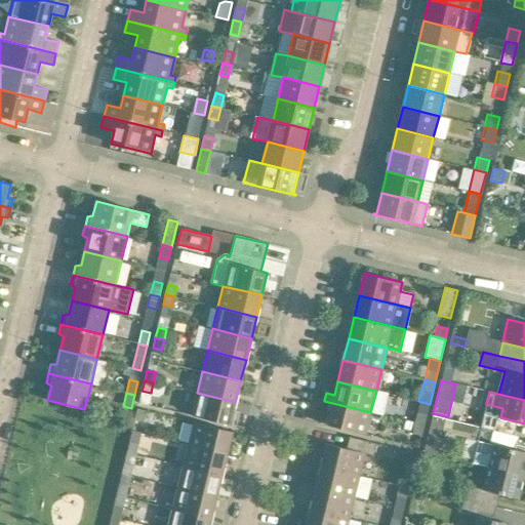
[(235,402),(197,393),(192,415),(236,427),(239,412),(233,410),(235,402)]
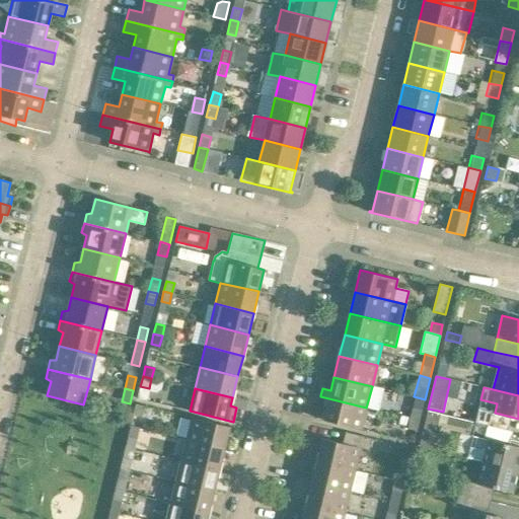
[(328,398),(323,420),(361,429),(366,408),(320,396),(328,398)]
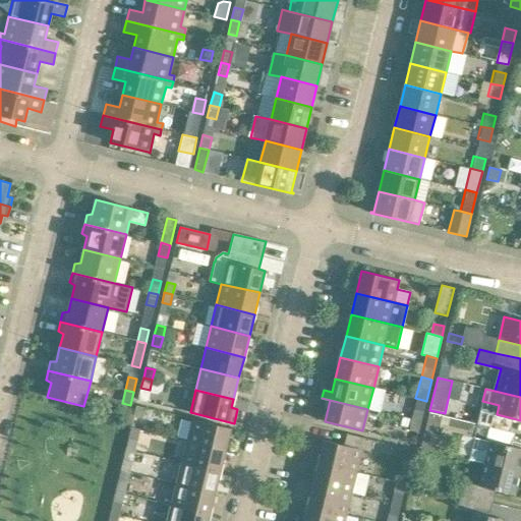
[(136,405),(134,416),(142,418),(146,408),(136,405)]
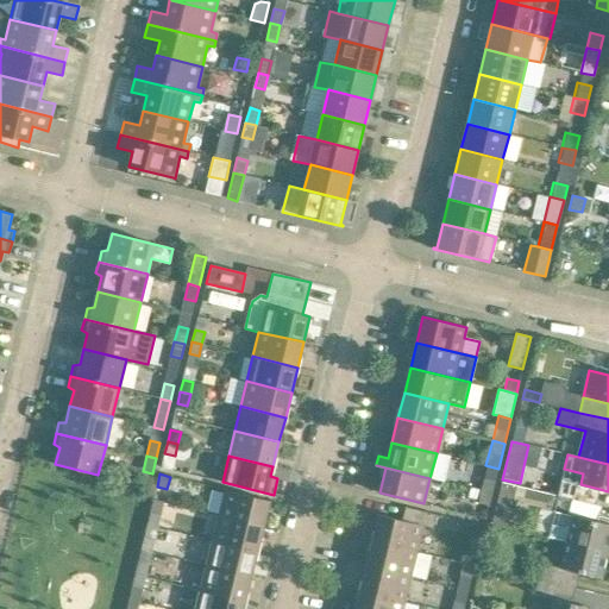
[(546,493),(556,495),(575,500),(596,506),(600,489),(581,484),(550,477),(546,493)]
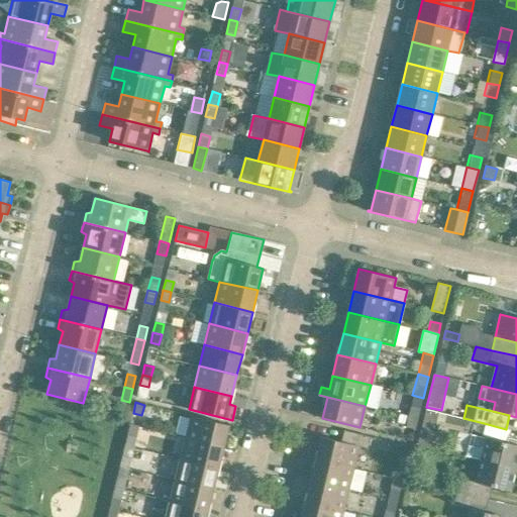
[(410,406),(407,416),(418,419),(420,408),(410,406)]
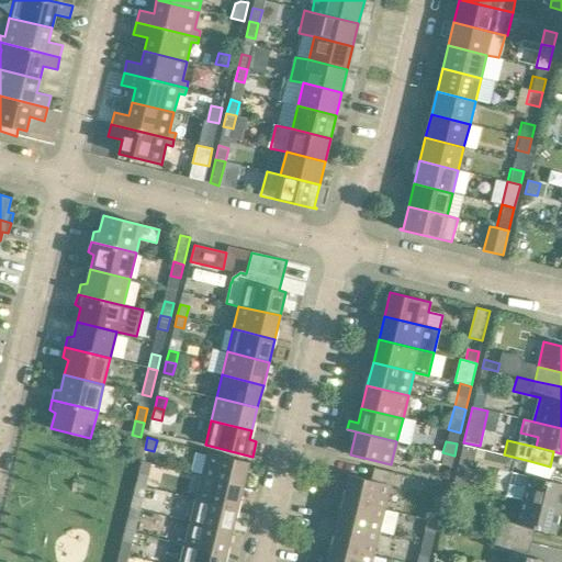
[(459,460),(473,463),(476,449),(463,446),(459,460)]
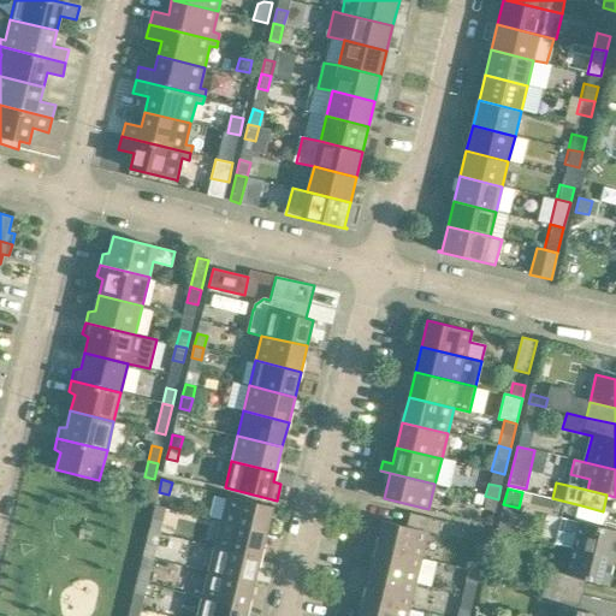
[(227,496),(221,521),(266,533),(272,507),(227,496)]
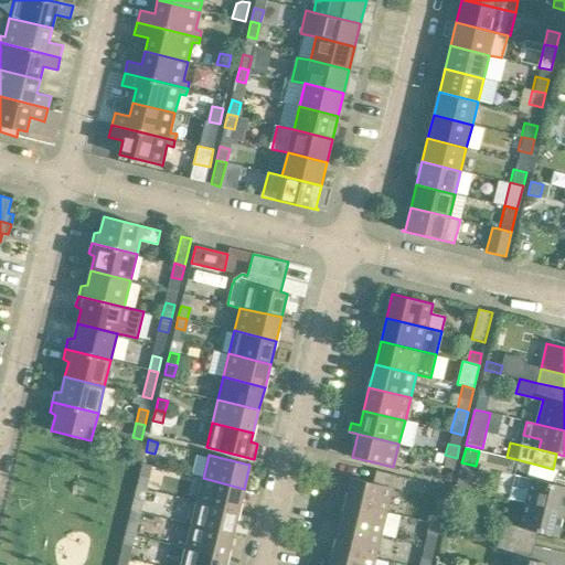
[(454,470),(457,458),(445,455),(443,468),(454,470)]
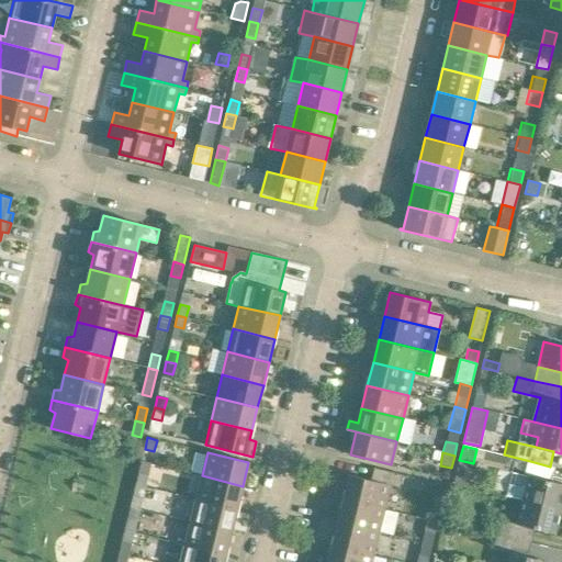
[(503,495),(520,499),(560,509),(561,502),(561,483),(527,475),(530,461),(513,457),(508,472),(503,495)]
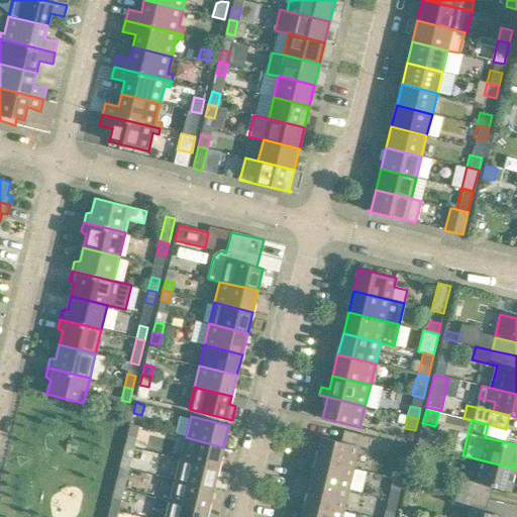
[(371,436),(344,430),(341,442),(321,437),(316,459),(353,469),(358,446),(369,448),(371,436)]
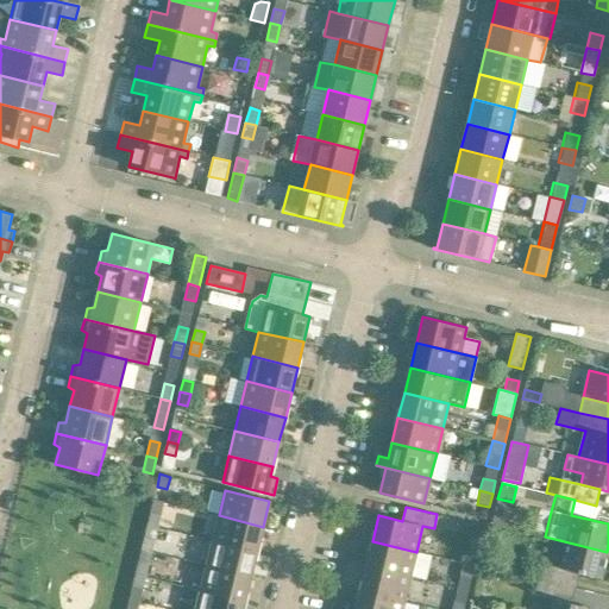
[(150,513),(148,525),(157,527),(161,515),(150,513)]
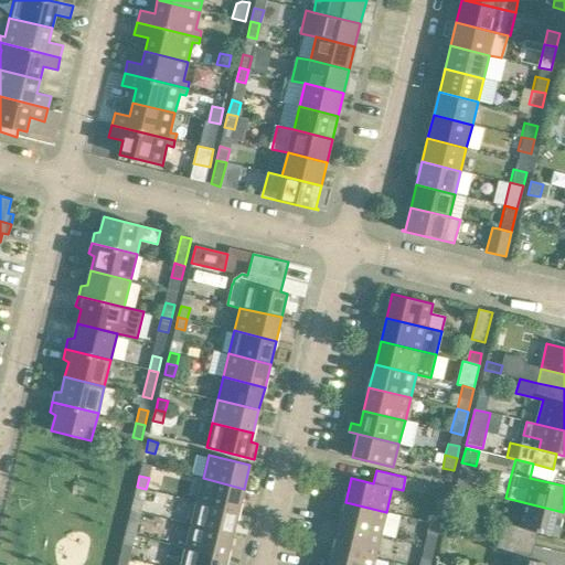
[(238,512),(244,489),(203,478),(198,501),(238,512)]
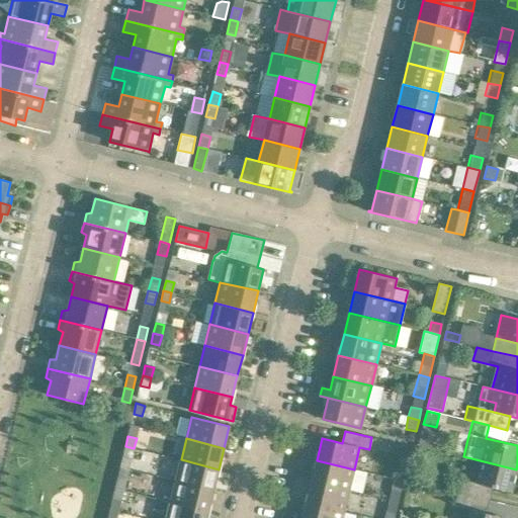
[(397,444),(394,459),(406,461),(409,447),(397,444)]
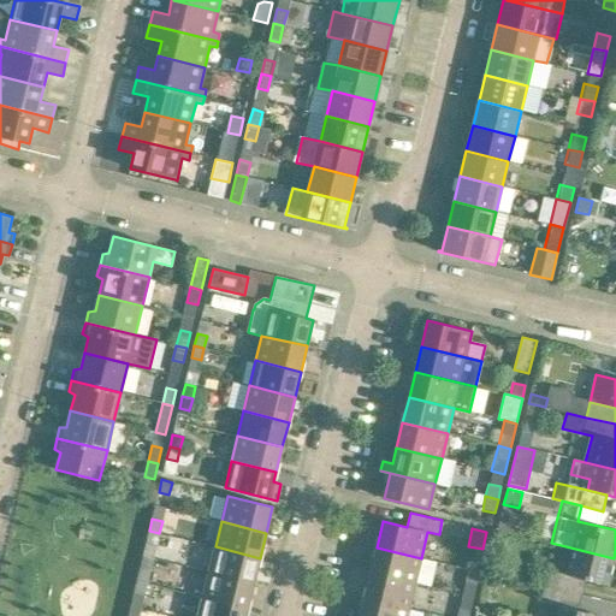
[(149,531),(146,544),(157,546),(159,533),(149,531)]
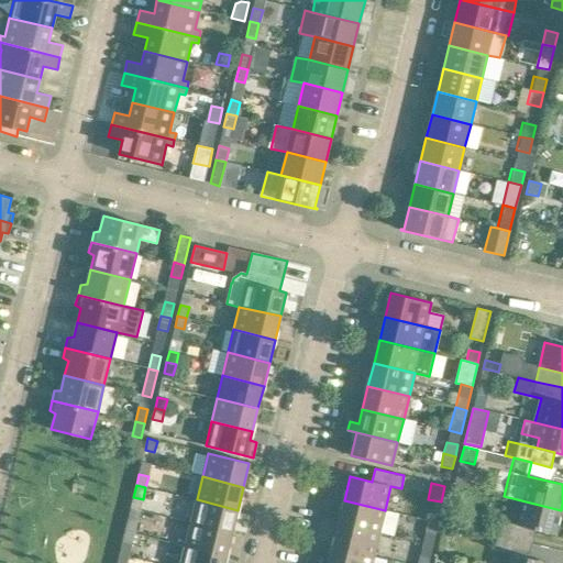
[(197,499),(191,522),(232,533),(238,510),(197,499)]
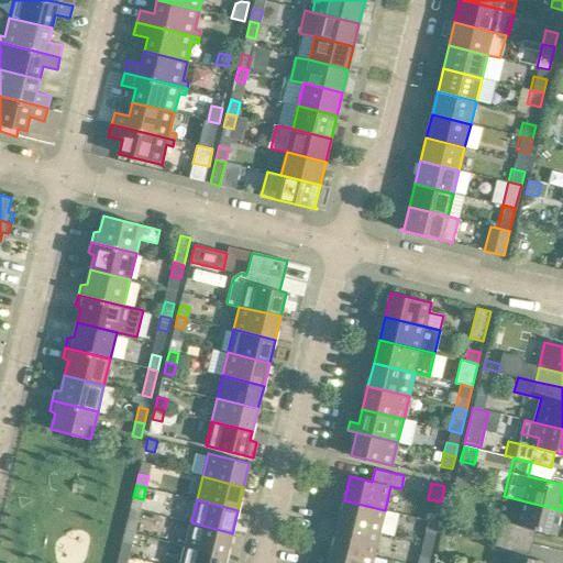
[(344,500),(339,523),(379,533),(385,510),(344,500)]
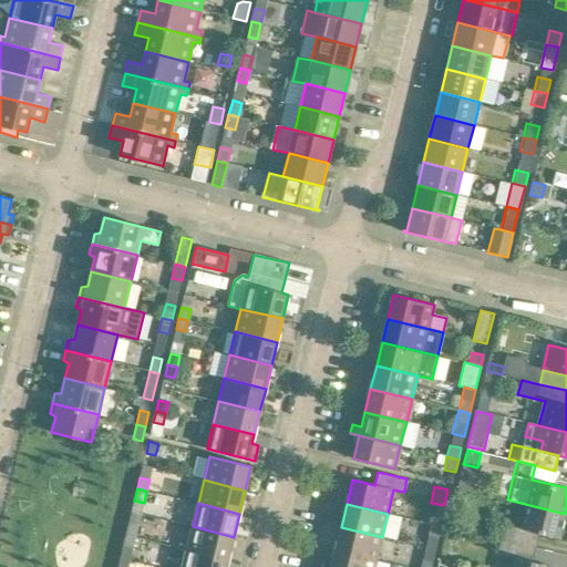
[(518,528),(559,538),(565,514),(525,504),(518,528)]
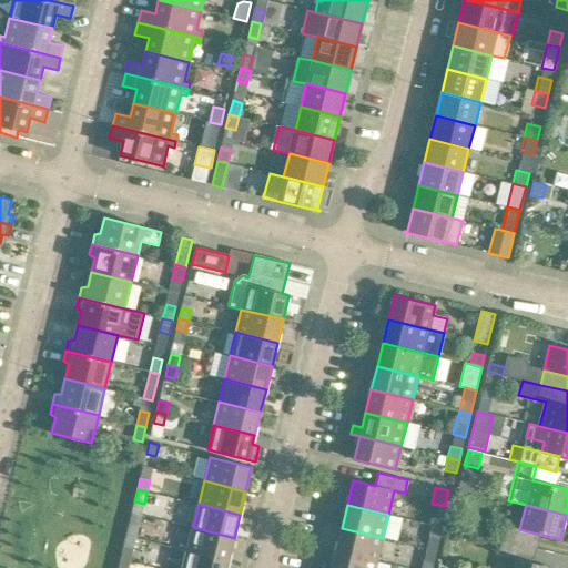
[(129,524),(125,536),(135,538),(139,527),(129,524)]
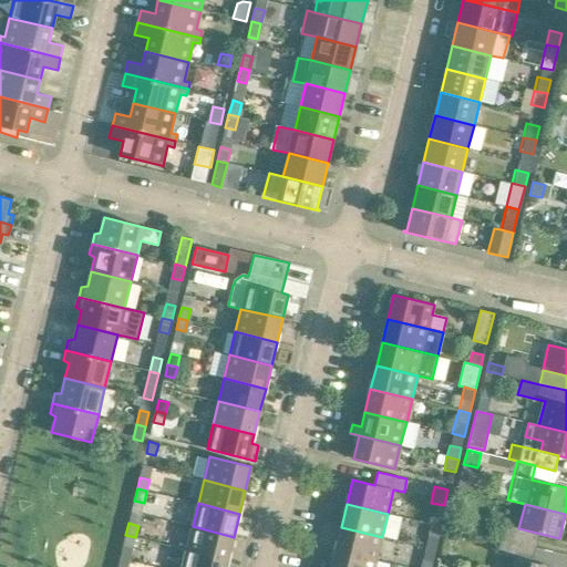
[(431,525),(425,547),(434,549),(440,527),(431,525)]
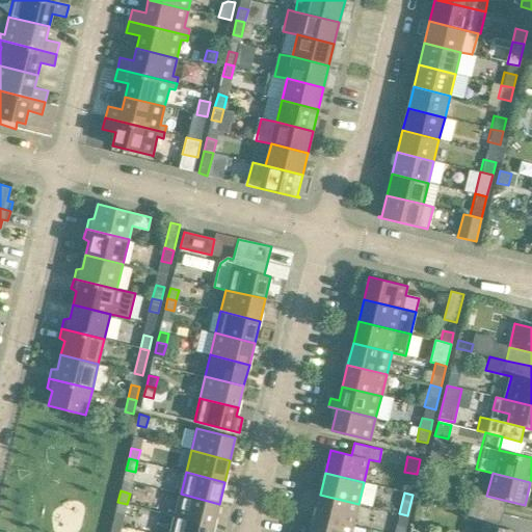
[(472,506),(480,508),(483,495),(475,493),(472,506)]
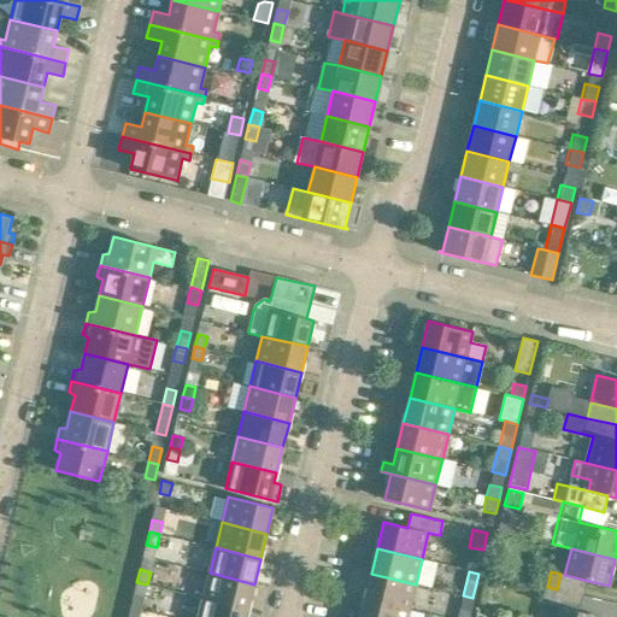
[(248,610),(254,585),(210,573),(203,598),(248,610)]
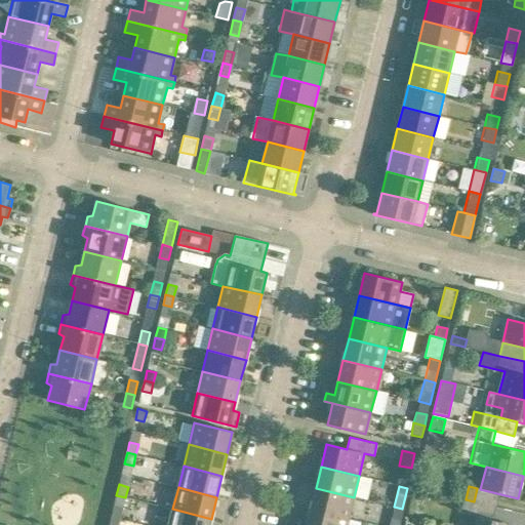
[(349,518),(354,497),(316,488),(311,509),(349,518)]
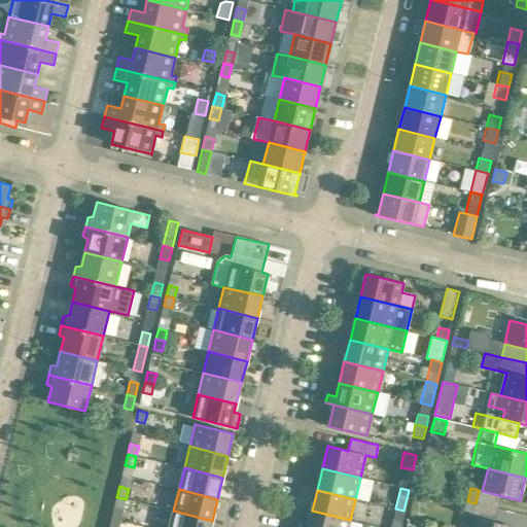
[(116,497),(114,507),(124,510),(126,499),(116,497)]
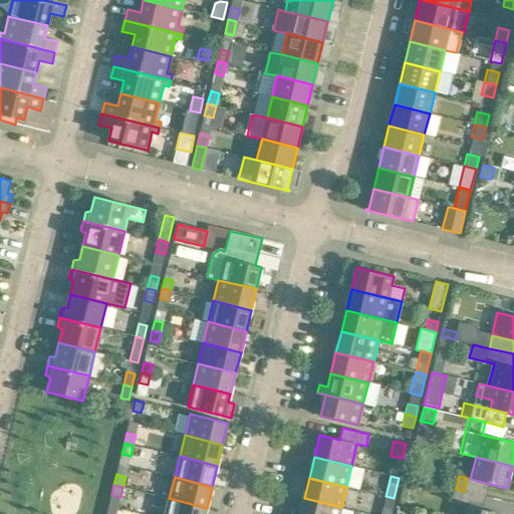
[(464,491),(456,489),(452,502),(460,504),(464,491)]
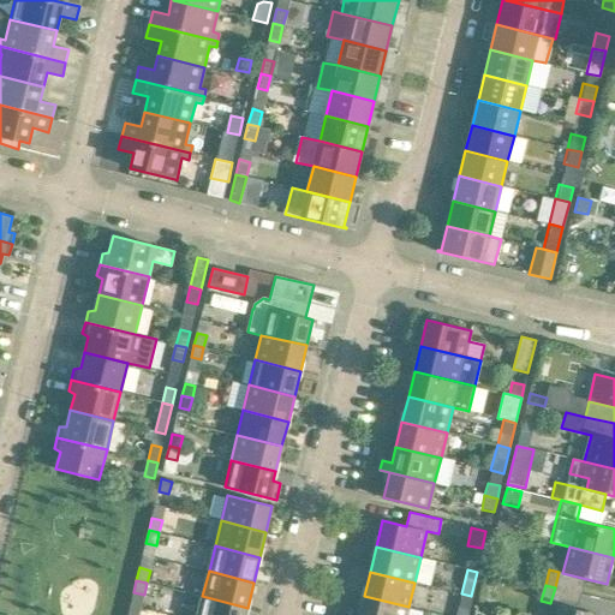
[(202,596),(197,614),(245,614),(248,608),(202,596)]
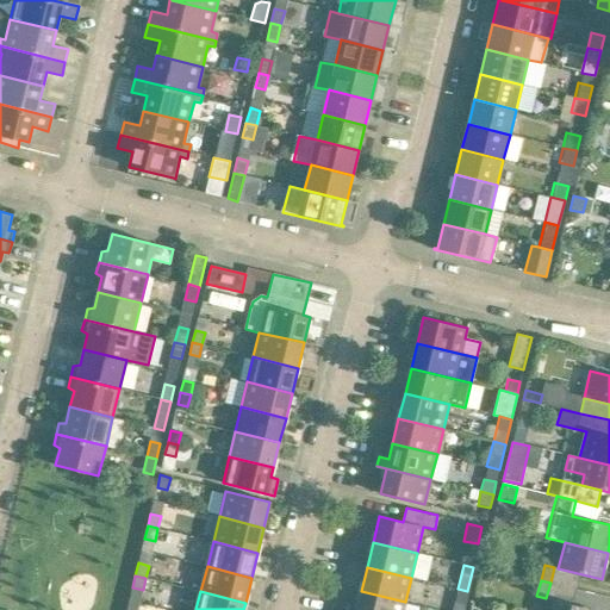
[(361,591),(355,609),(403,609),(405,602),(361,591)]
